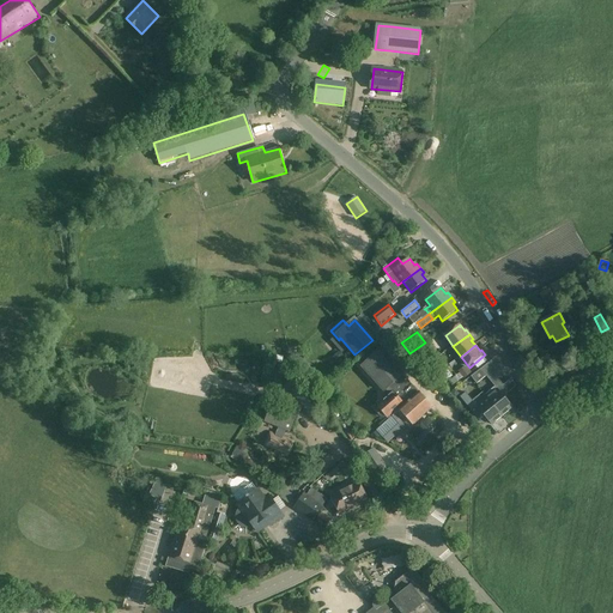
[(384,392),(402,376),(402,375),(381,351),(363,366),(384,392)]
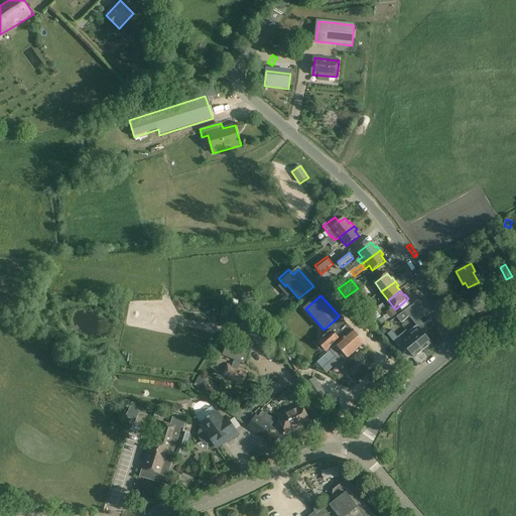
[(372,304),(367,297),(358,304),(363,311),(372,304)]
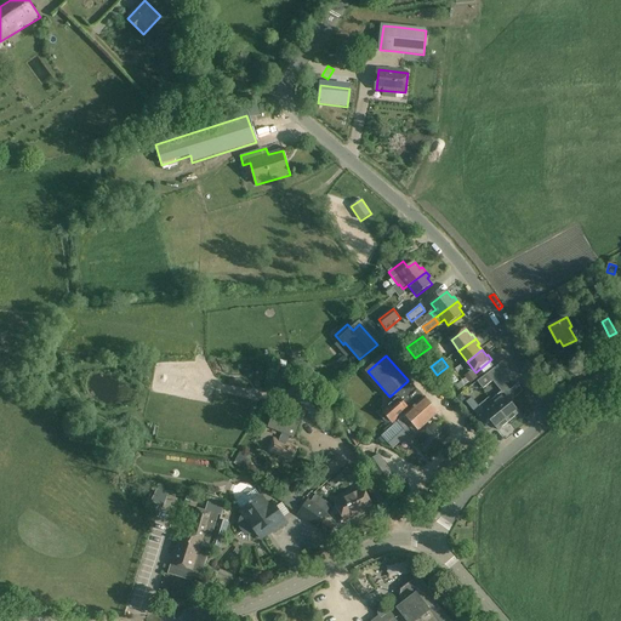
[(284,393),(288,370),(277,369),(273,391),(284,393)]
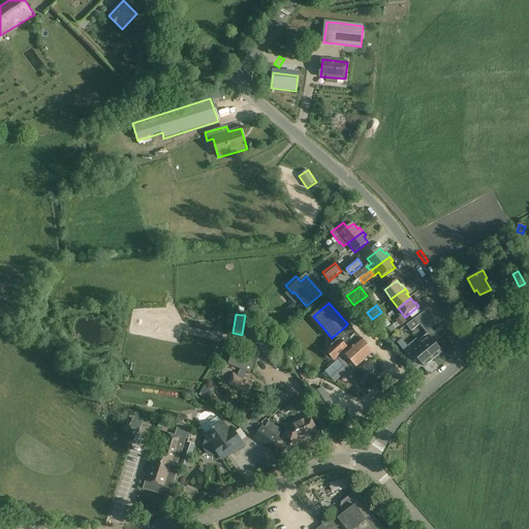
[(397,322),(399,327),(400,328),(406,321),(402,316),(396,321),(397,322)]
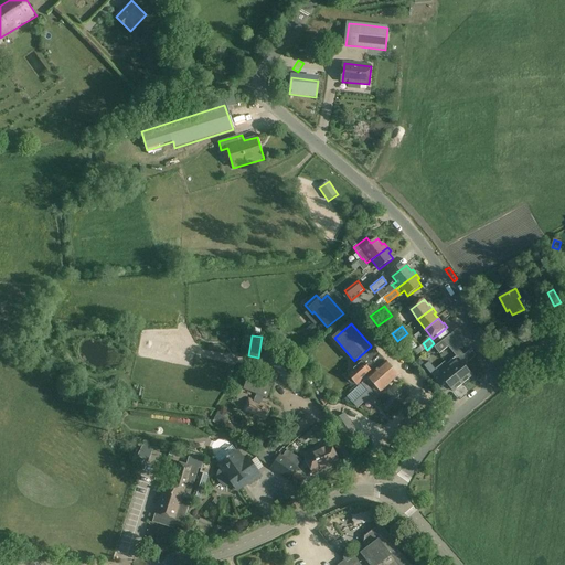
[(459,360),(462,364),(467,360),(448,338),(443,342),(456,356),(459,360)]
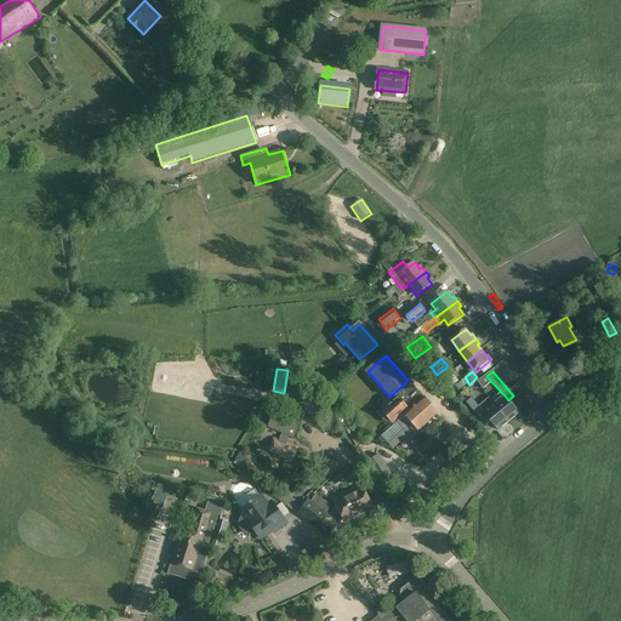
[(425,399),(408,381),(389,397),(396,403),(399,399),(408,409),(410,411),(425,399)]
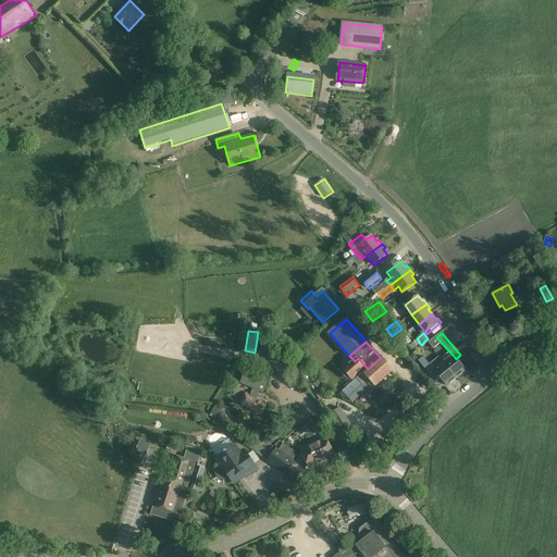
[(461,355),(472,353),(470,345),(459,347),(461,355)]
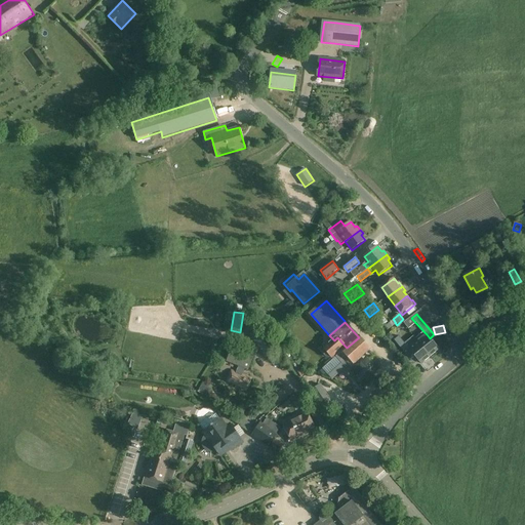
[(415,338),(417,341),(431,357),(439,350),(430,338),(427,334),(423,331),(415,338)]
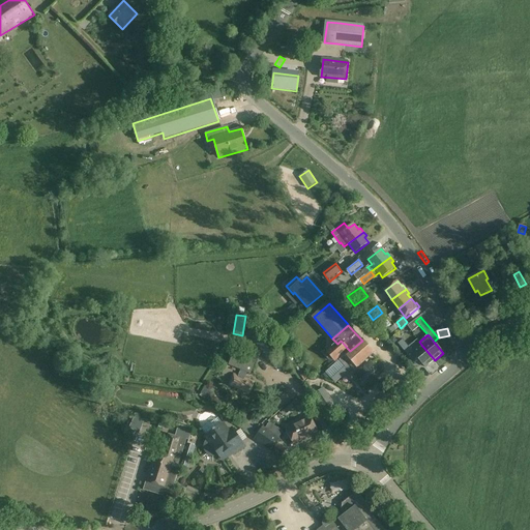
[(425,367),(435,360),(421,345),(413,352),(403,340),(398,344),(414,363),(418,359),(425,367)]
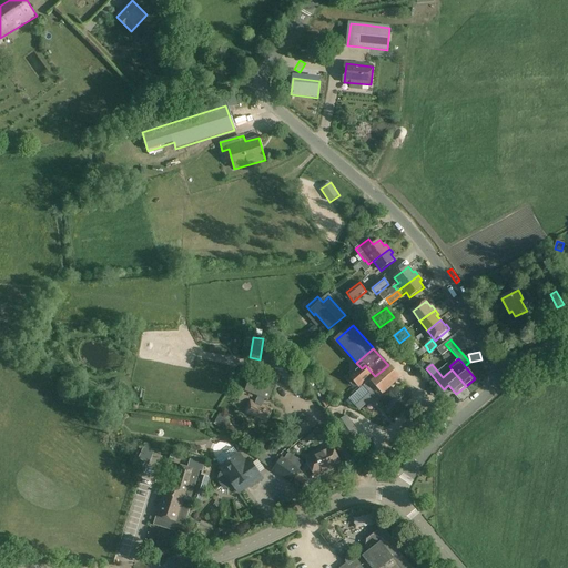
[(351,378),(358,387),(373,374),(365,365),(362,368),(351,378)]
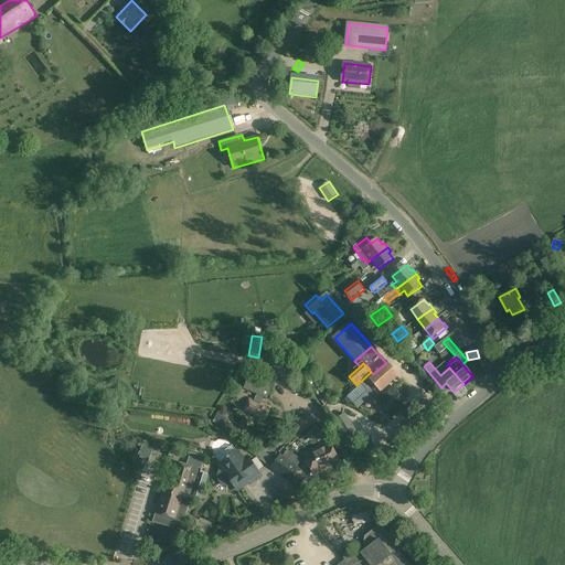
[(370,379),(363,384),(374,397),(381,392),(382,392),(398,376),(386,363),(373,374),(369,379),(370,379)]
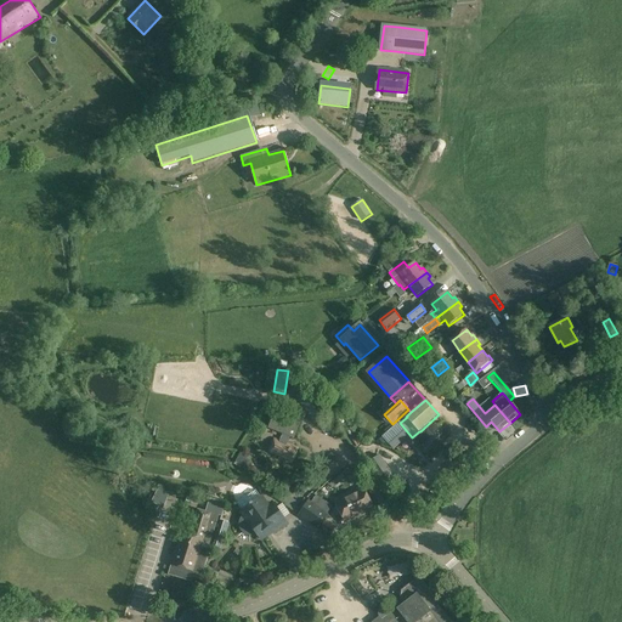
[(287,446),(290,437),(294,439),(299,424),(275,414),(270,429),(283,434),(280,442),(276,440),(271,453),(293,462),(298,450),(287,446)]
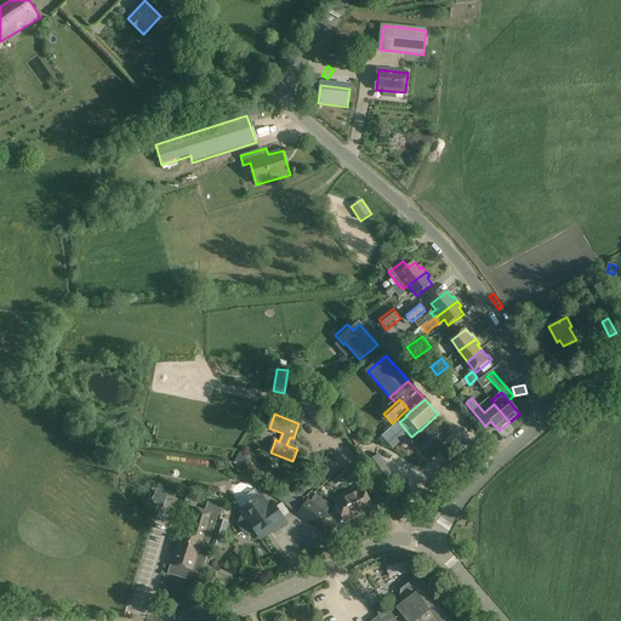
[(427,427),(420,433),(425,439),(432,433),(427,427)]
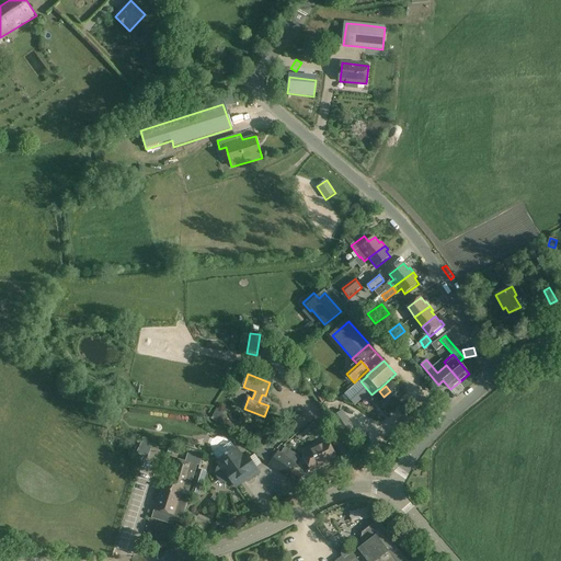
[(359,393),(364,400),(370,396),(366,389),(359,393)]
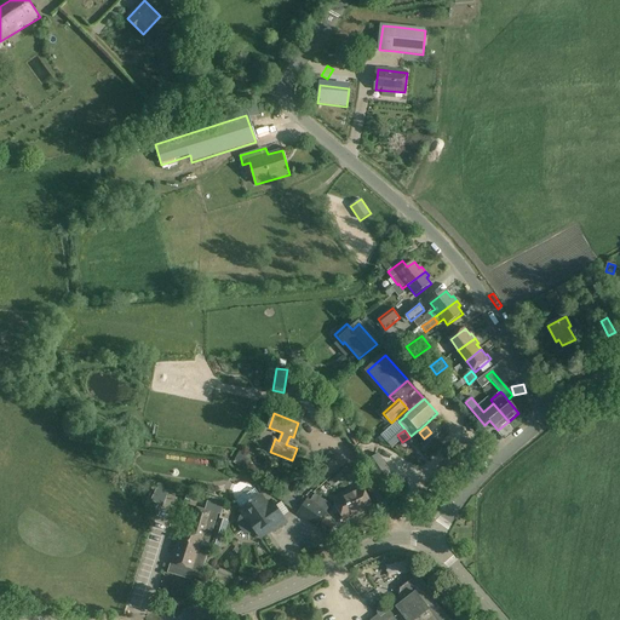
[(368,463),(384,487),(395,480),(379,455),(368,463)]
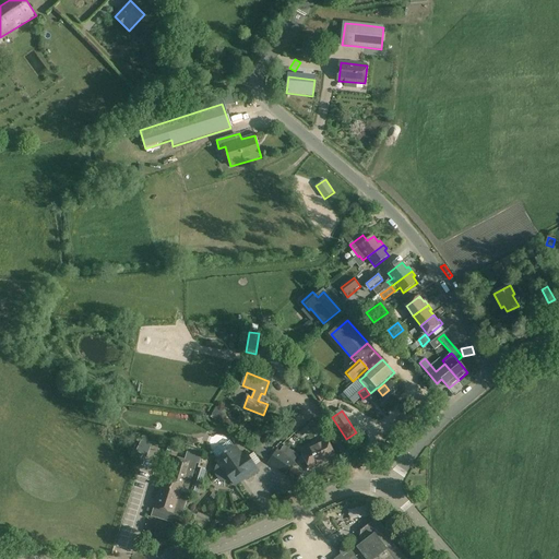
[(207,436),(212,445),(221,442),(217,432),(207,436)]
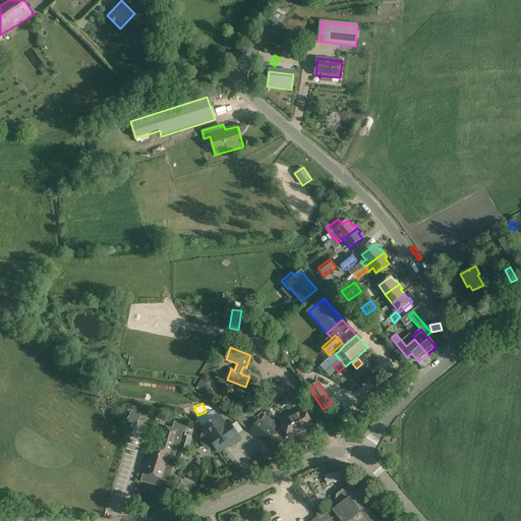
[(137,426),(142,414),(132,411),(128,421),(137,426)]
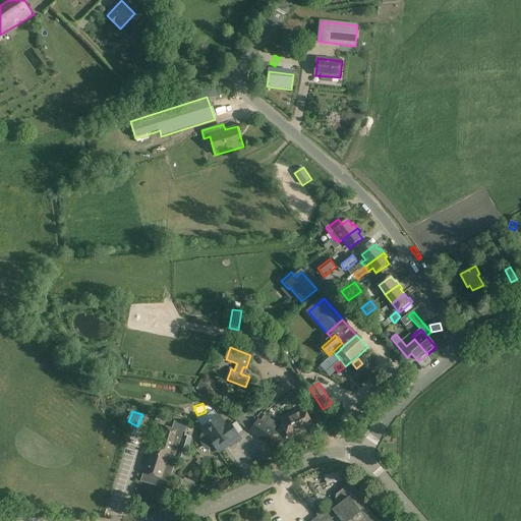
[(289,437),(311,425),(305,412),(283,423),(289,437)]
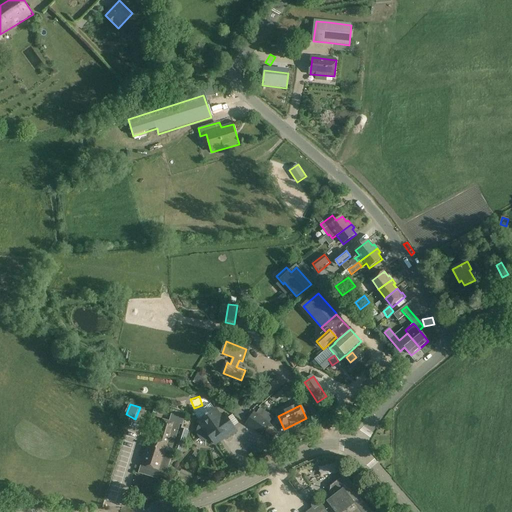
[(210,440),(212,439),(215,445),(225,438),(226,439),(237,432),(225,414),(220,417),(215,410),(208,415),(207,414),(206,415),(206,416),(199,421),(202,424),(200,426),(198,428),(198,430),(197,432),(197,433),(198,436),(199,437),(200,439),(202,440),(204,441),(206,441),(208,441),(210,440)]
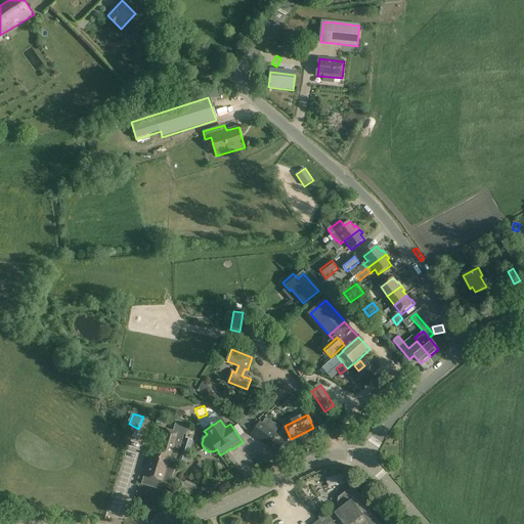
[(189,427),(177,423),(175,428),(187,432),(189,427)]
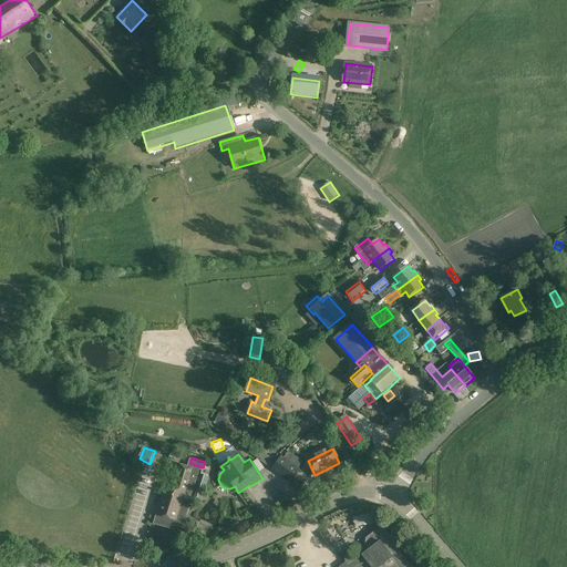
[(281,457),(272,470),(290,482),(298,470),(281,457)]
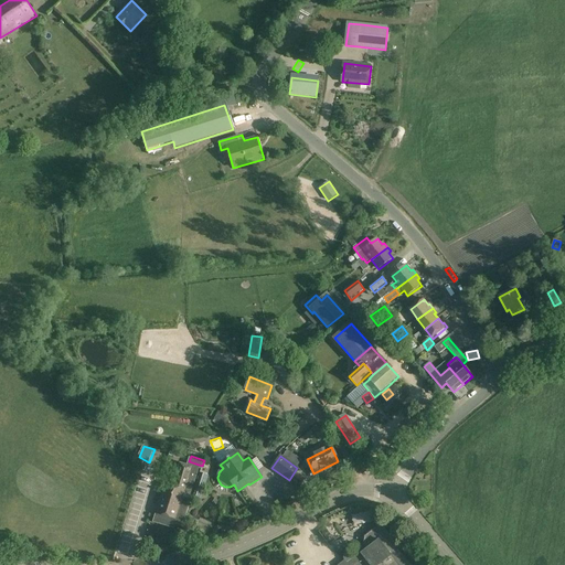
[(157,513),(177,520),(183,497),(190,499),(191,492),(185,491),(189,479),(195,480),(199,469),(180,464),(177,476),(176,476),(172,487),(166,484),(157,513)]
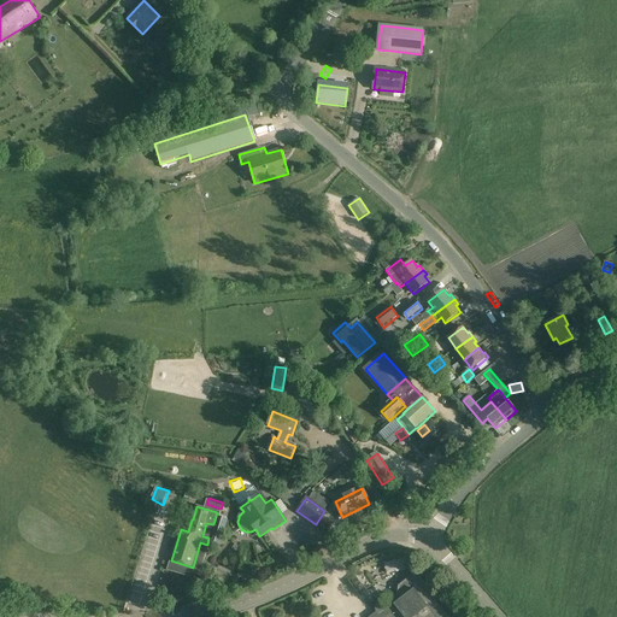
[(218,517),(210,542),(221,546),(228,519),(218,517)]
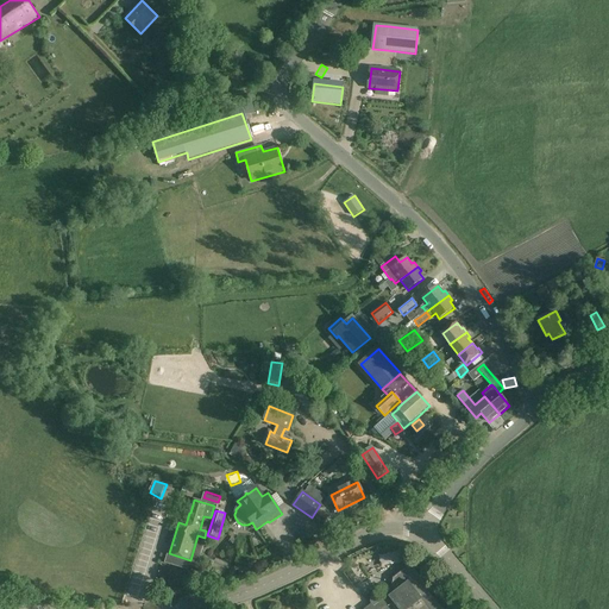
[(447,608),(446,608),(444,608),(429,590),(429,586),(415,569),(405,567),(391,578),(390,589),(394,594),(390,596),(389,595),(374,607),(372,606),(368,608),(447,608)]
